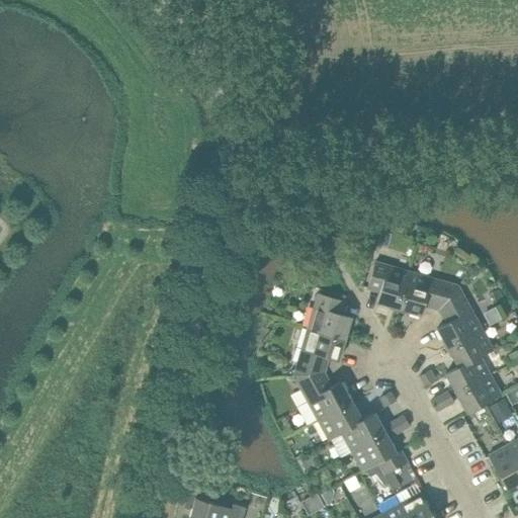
[(399,309),(410,271),(391,266),(374,261),(366,288),(379,292),(376,303),(399,309)]
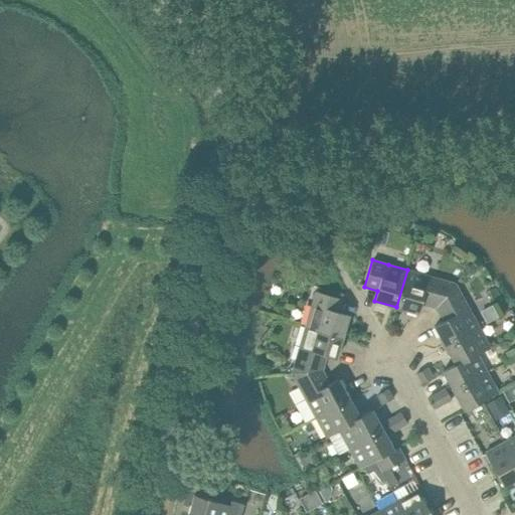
[(436,308),(455,284),(407,270),(396,307),(418,314),(421,304),(436,308)]
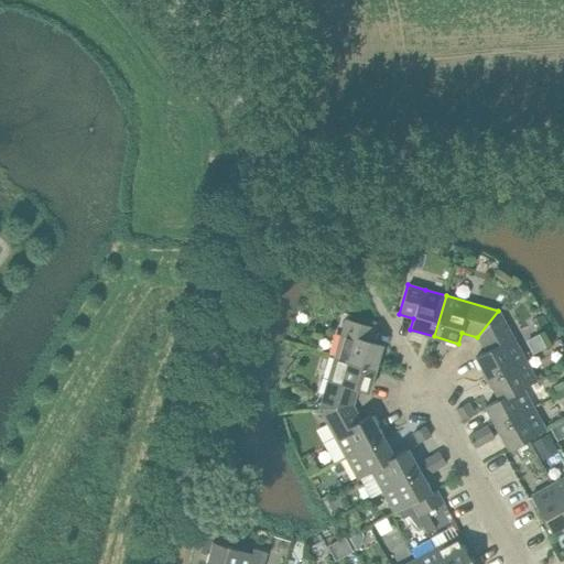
[(524,359),(498,311),(477,337),(485,351),(476,357),(487,379),(524,359)]
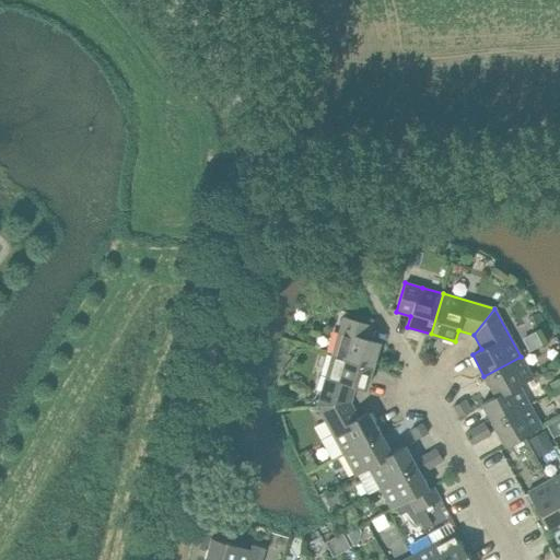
[(342,317),(337,338),(331,354),(372,366),(380,342),(368,339),(372,326),(342,317)]
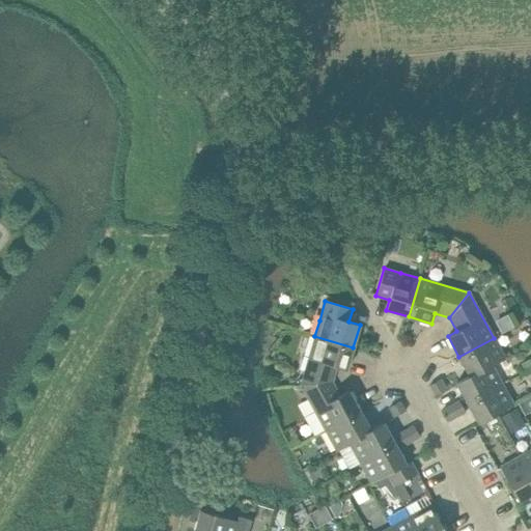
[(501,333),(513,326),(506,313),(494,320),(501,333)]
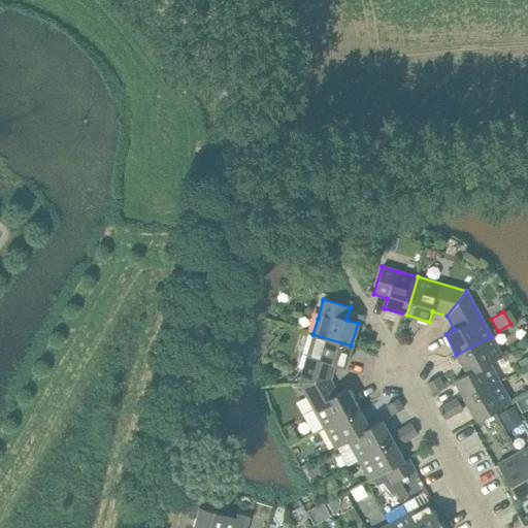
[(344,368),(351,345),(312,334),(299,384),(330,381),(334,365),(344,368)]
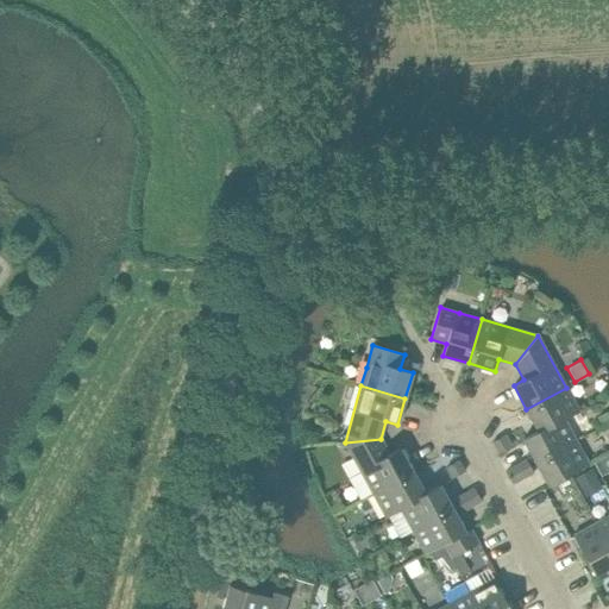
[(579,412),(566,388),(526,409),(538,431),(539,432),(564,419),(565,420),(579,412)]
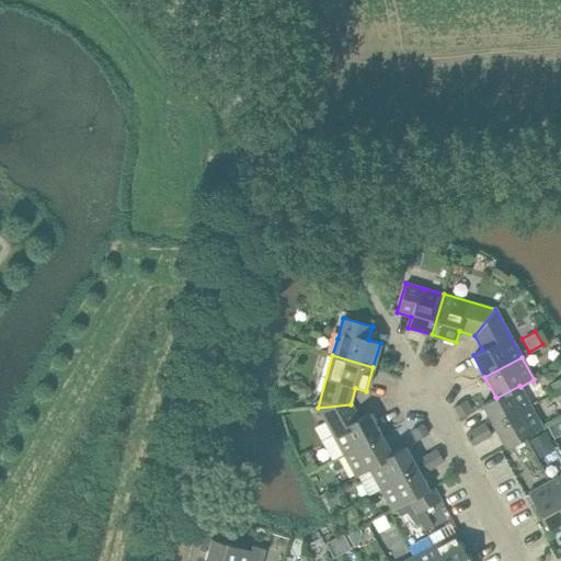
[(530,405),(521,387),(519,386),(496,398),(495,397),(482,404),(494,426),(530,405)]
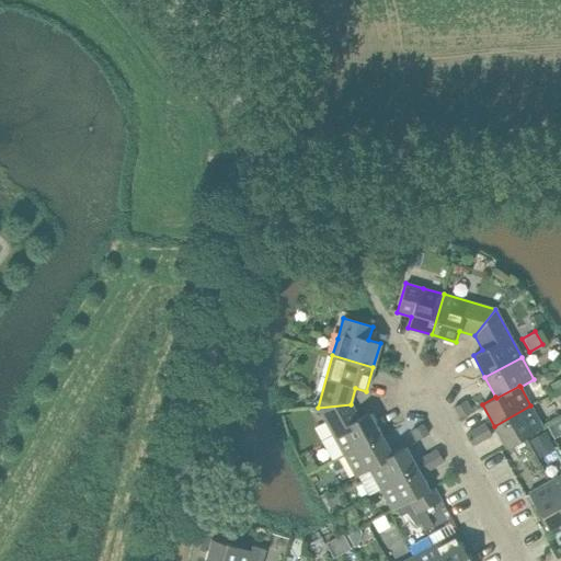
[(454,408),(459,418),(470,411),(465,401),(454,408)]
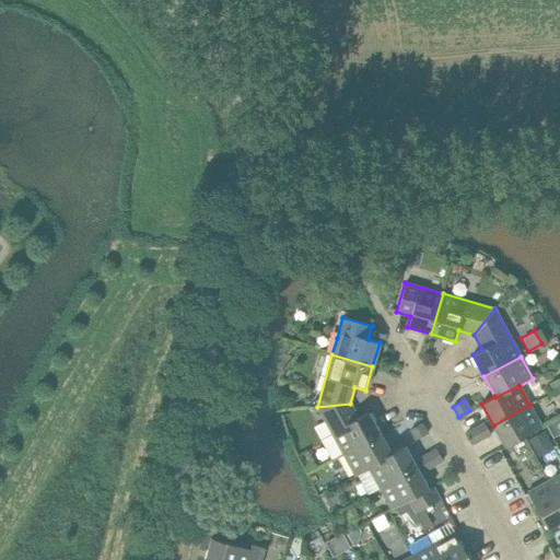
[(358,418),(350,404),(317,407),(342,454),(380,433),(368,412),(358,418)]
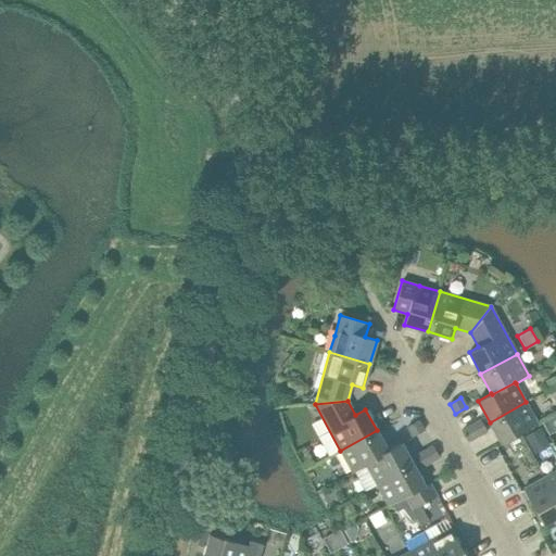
[(538,424),(526,402),(490,422),(501,444),(538,424)]
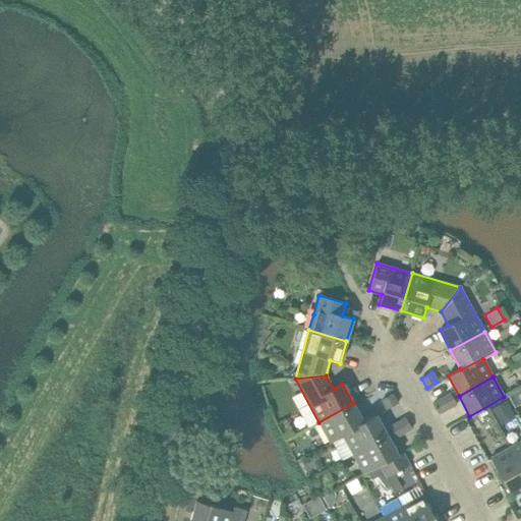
[(520,388),(507,396),(513,407),(520,402),(520,388)]
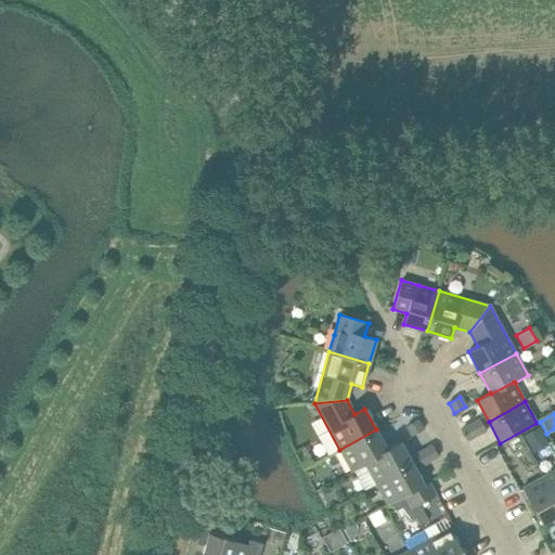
[(479,418),(470,424),(477,435),(486,430),(479,418)]
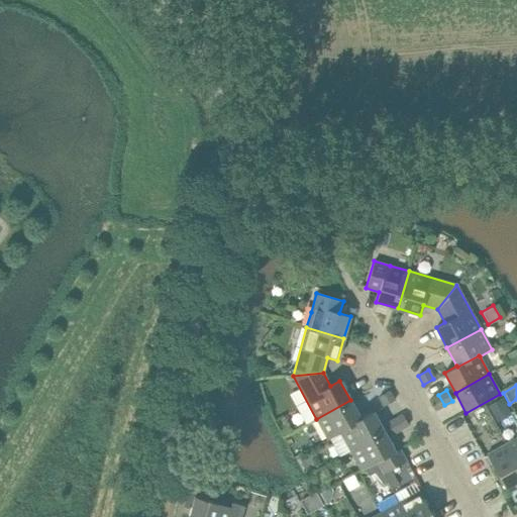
[(384,406),(395,400),(390,391),(379,397),(384,406)]
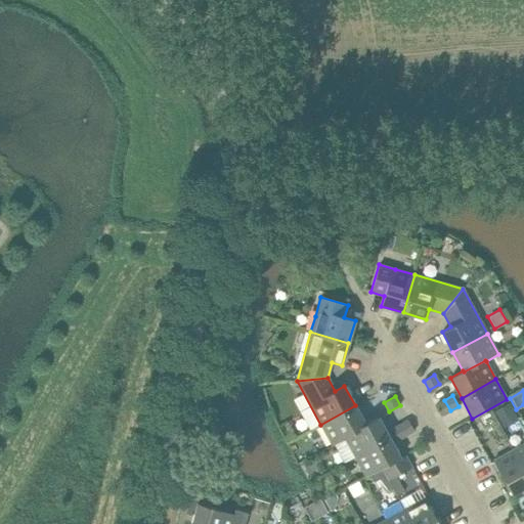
[(450,410),(444,400),(437,404),(442,416),(450,410)]
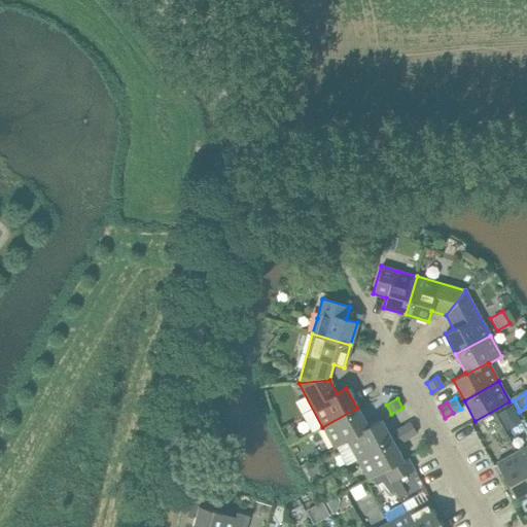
[(367,427),(367,426),(357,408),(322,427),(334,448),(347,441),(346,440),(367,427)]
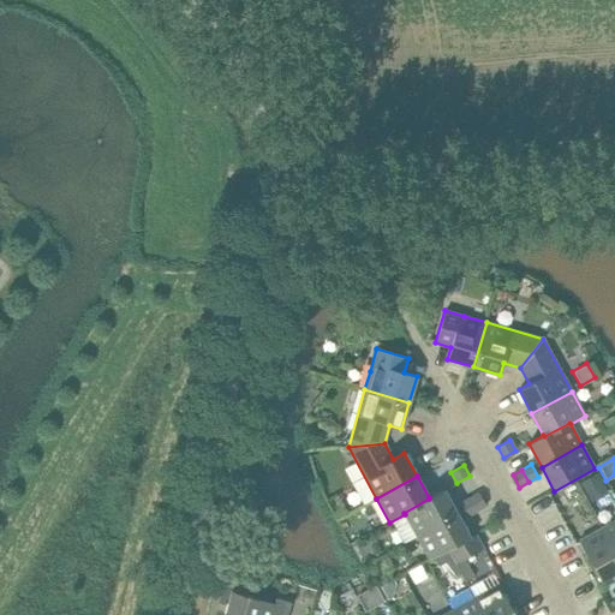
[(443,489),(429,497),(429,499),(404,513),(405,514),(417,536),(457,514),(443,489)]
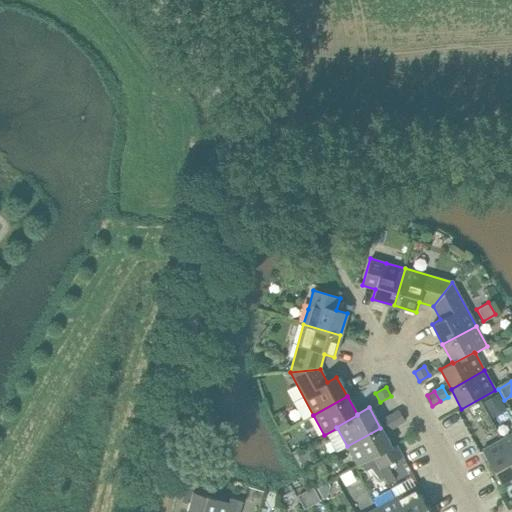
[(398,411),(391,415),(396,426),(404,421),(398,411)]
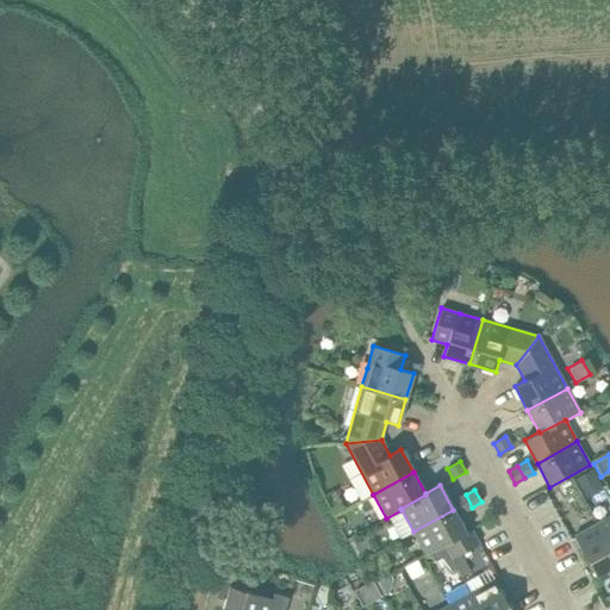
[(472,508),(466,495),(456,499),(462,512),(472,508)]
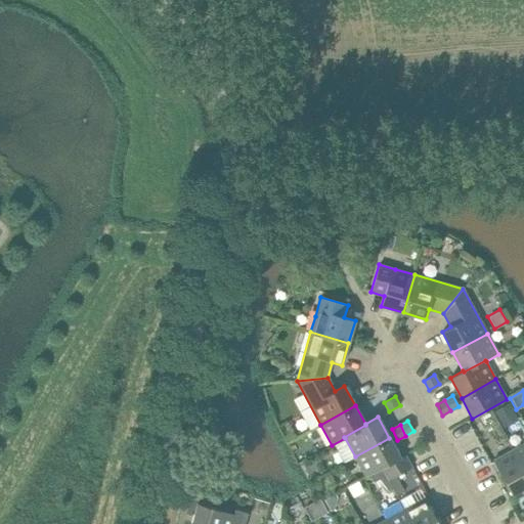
[(400,457),(389,438),(355,456),(366,477),(370,474),(382,468),(400,457)]
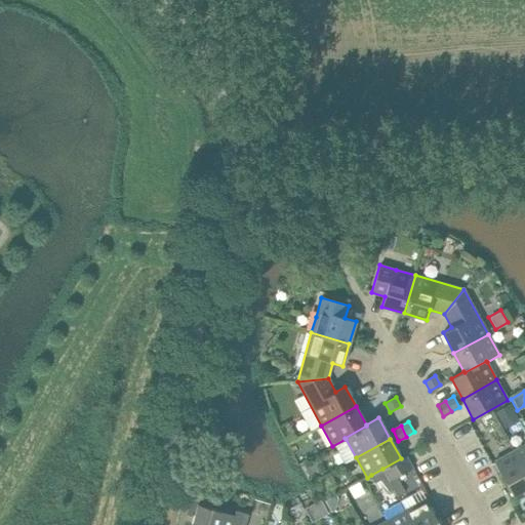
[(524,444),(514,450),(524,470),(524,444)]
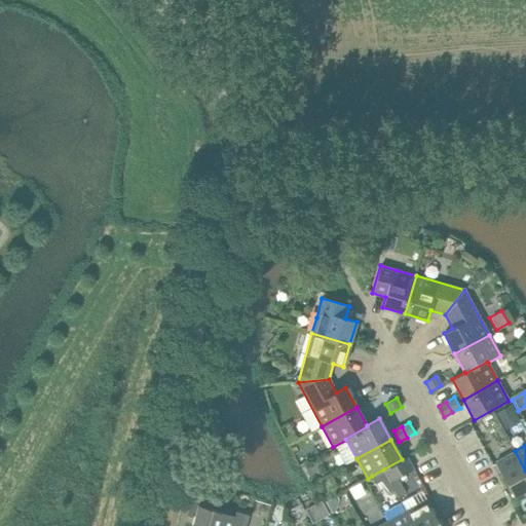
[(525,489),(525,471),(515,451),(513,452),(495,462),(514,497),(525,489)]
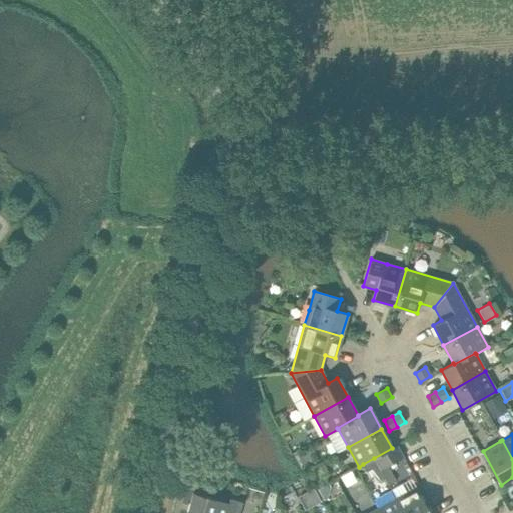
[(392,448),(374,458),(385,477),(389,485),(396,481),(388,466),(404,457),(398,446),(397,446),(392,448)]
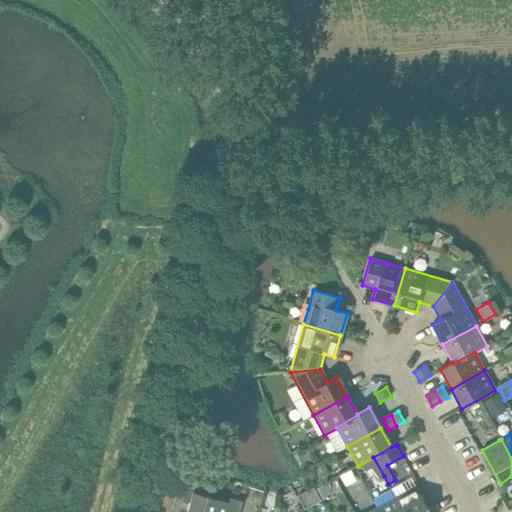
[(373,457),(362,463),(366,471),(371,468),(379,478),(384,476),(373,457)]
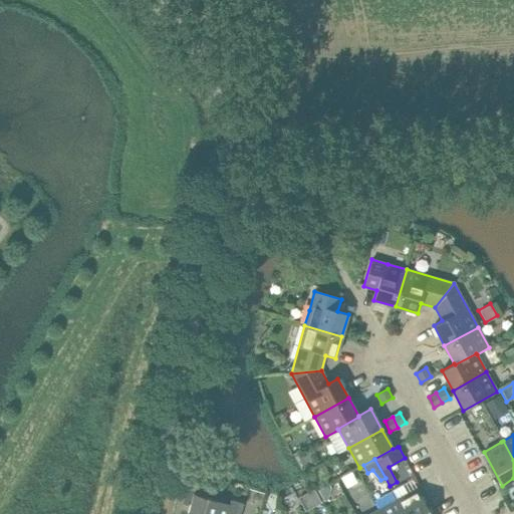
[(320,480),(314,483),(317,489),(323,486),(320,480)]
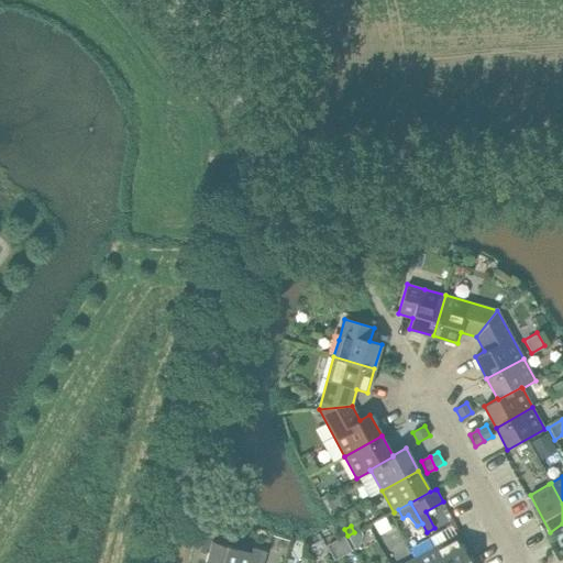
[(472,562),(461,542),(464,540),(461,533),(456,536),(434,547),(443,562),(472,562)]
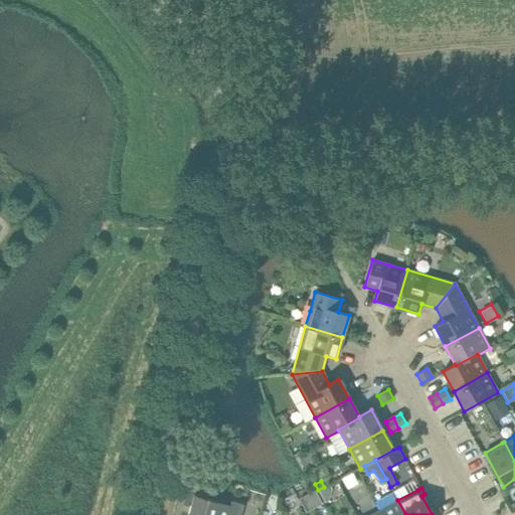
[(314,491),(298,499),(306,513),(322,505),(314,491)]
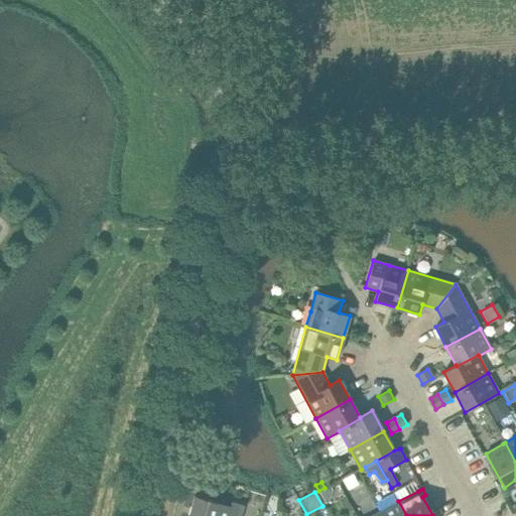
[(230,506),(214,502),(195,496),(187,515),(241,515),(244,506),(231,502),(230,506)]
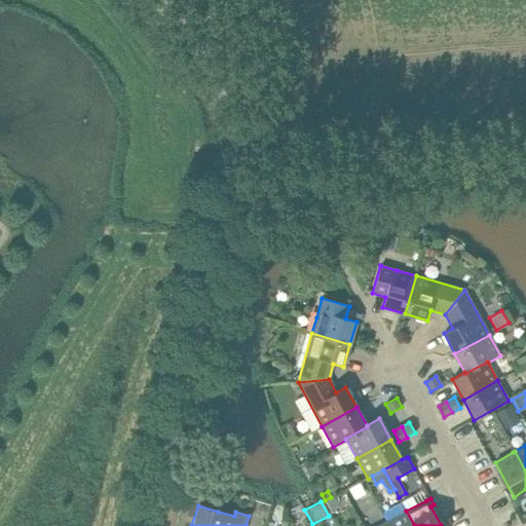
[(414,525),(406,511),(386,522),(388,525),(414,525)]
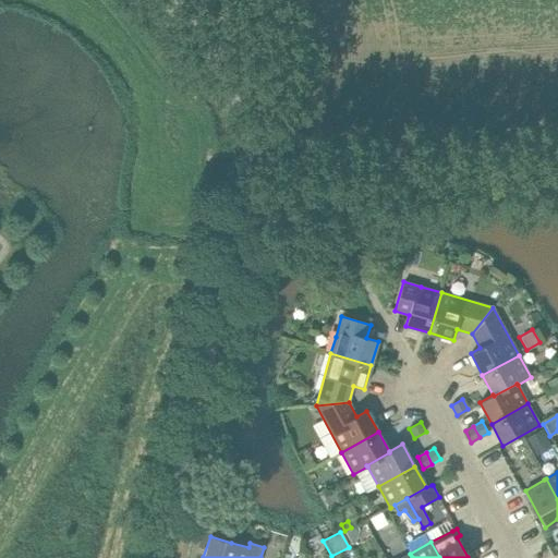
All buildings are outlined.
